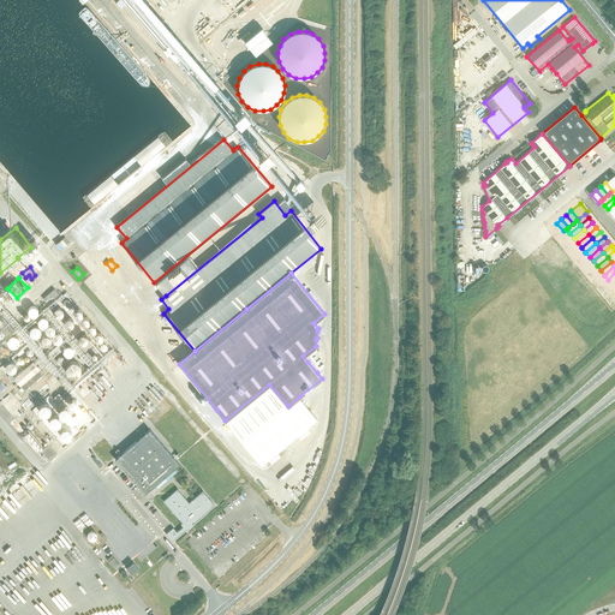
[(43,299),(48,305),(60,294),(54,288),(43,299)]
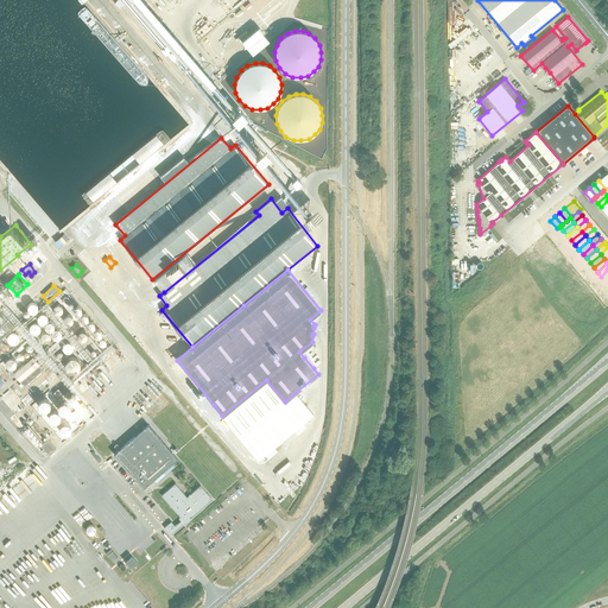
[(0,336),(14,324),(0,308),(5,303),(0,297),(0,336)]
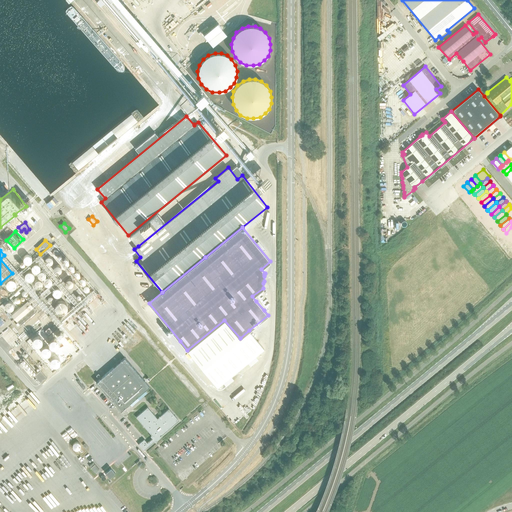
[(26,254),(25,261),(33,263),(34,255),(26,254)]
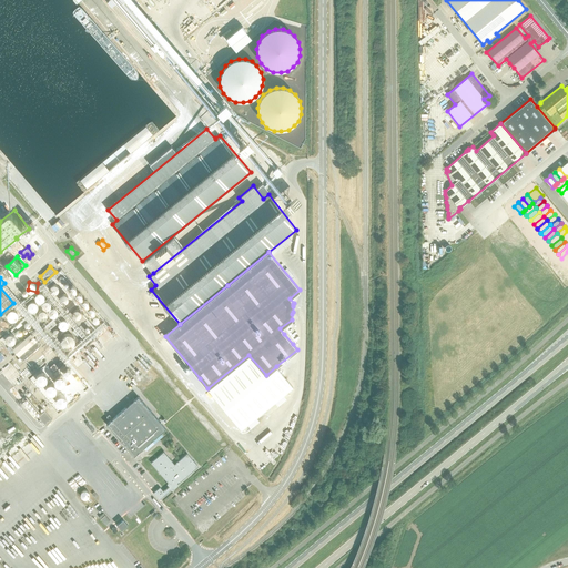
[(57,287),(62,300),(70,296),(68,291),(62,293),(58,283),(52,285),(53,290),(57,287)]
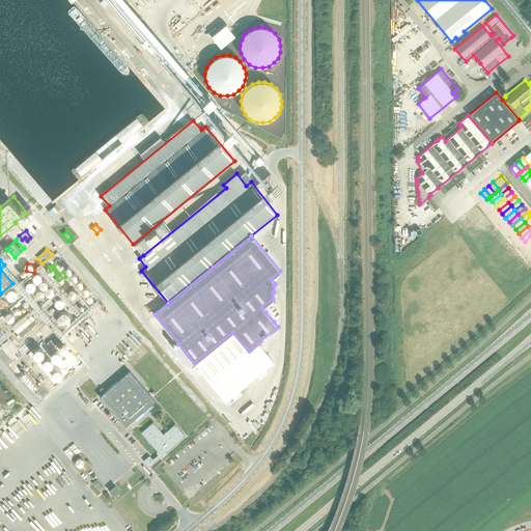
[(53,289),(40,271),(33,276),(34,278),(26,284),(31,292),(34,290),(38,297),(48,291),(48,292),(53,289)]
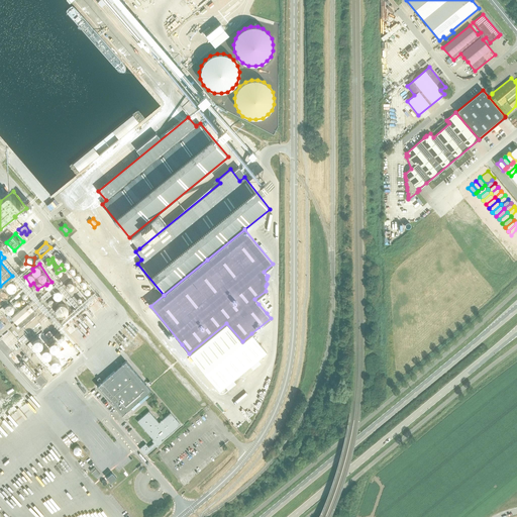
[(64,280),(72,289),(77,284),(69,275),(64,280)]
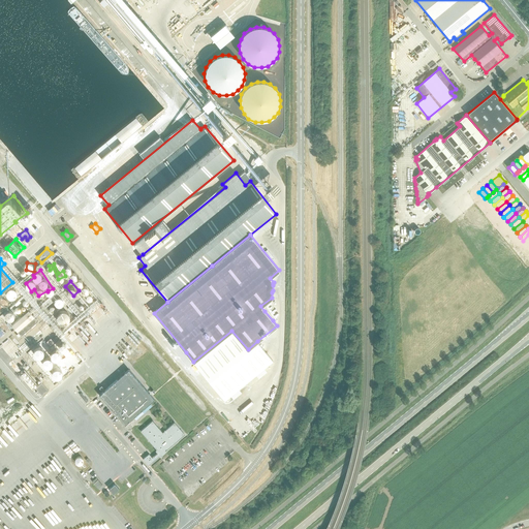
[(0,309),(5,308),(3,304),(8,302),(6,296),(0,298),(0,309)]
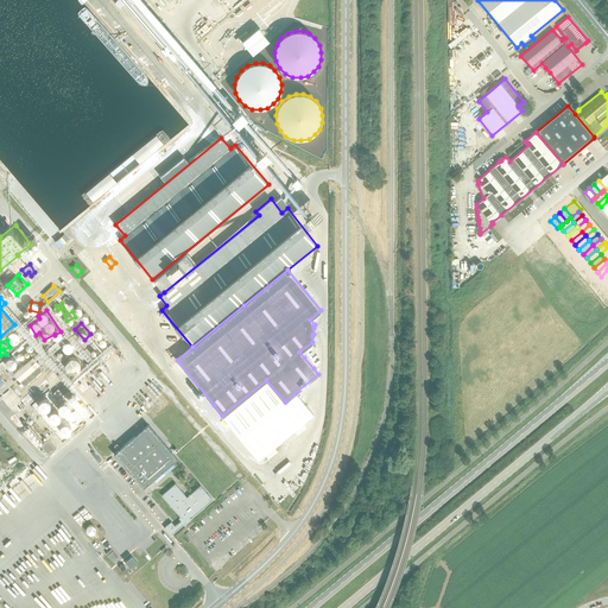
[(70,371),(83,366),(74,340),(64,342),(69,359),(67,360),(70,371)]
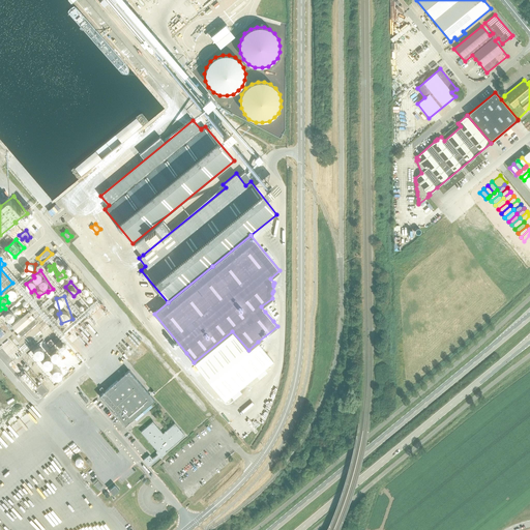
[(4,313),(8,321),(18,318),(15,310),(4,313)]
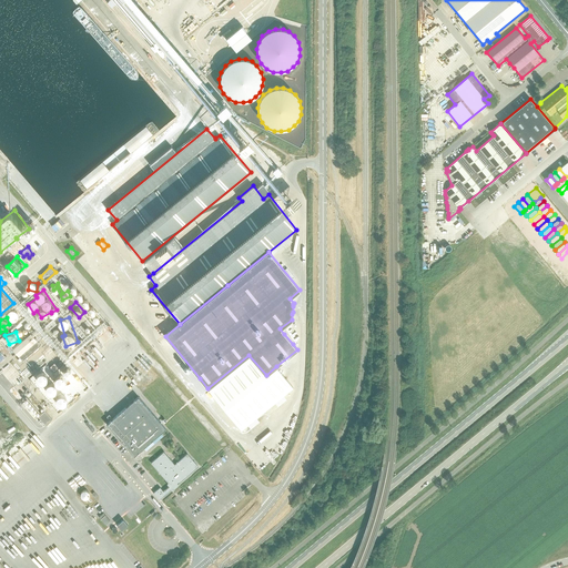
[(12,348),(22,361),(41,345),(31,333),(12,348)]
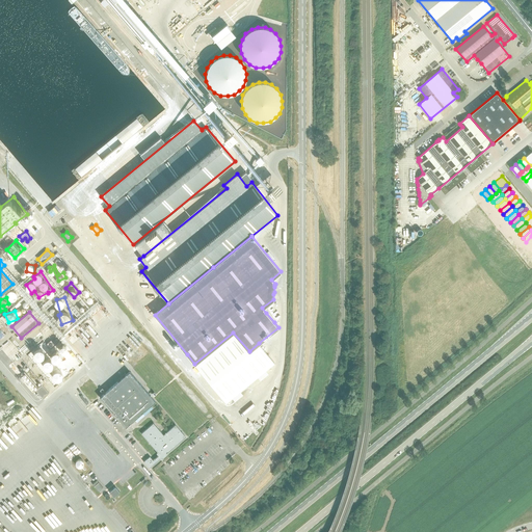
[(274,362),(259,343),(249,351),(233,333),(194,364),(225,401),(274,362)]
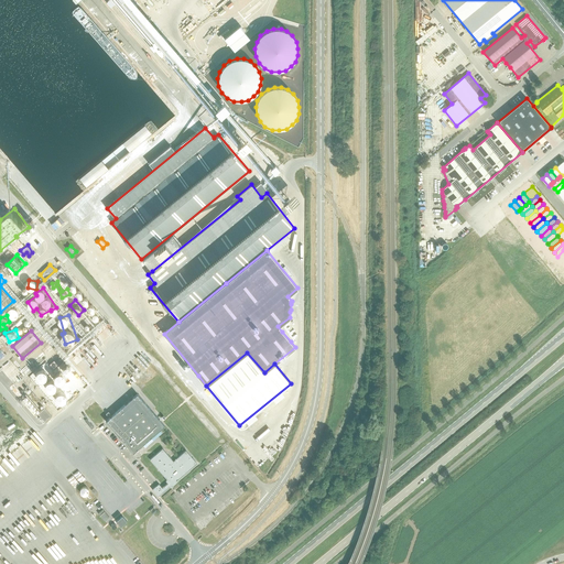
[(26,372),(32,367),(26,361),(21,366),(26,372)]
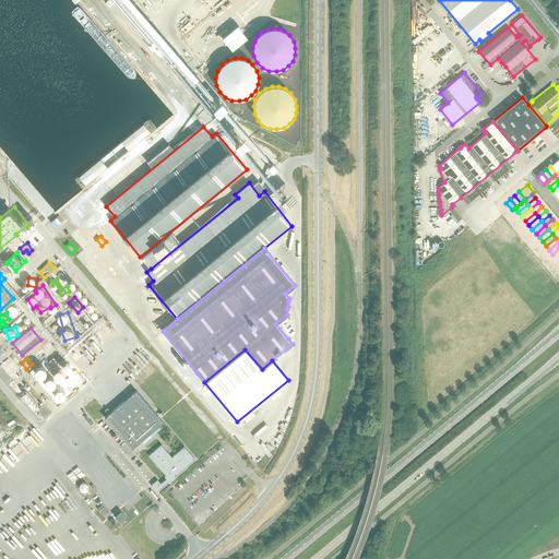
[(49,375),(51,373),(42,363),(30,372),(34,377),(38,373),(43,378),(44,378),(51,387),(50,388),(59,396),(64,391),(57,382),(58,381),(54,377),(52,378),(49,375)]
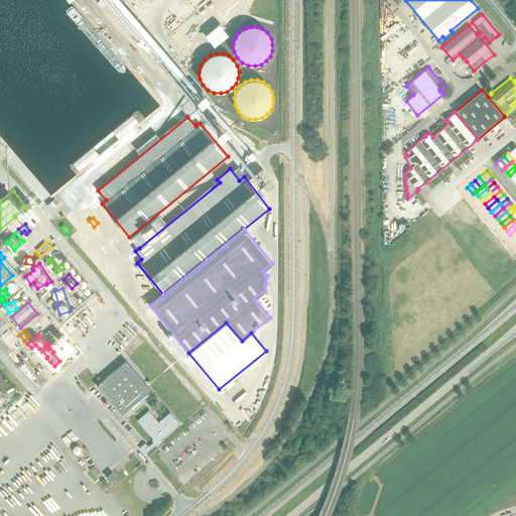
[(254,368),(262,361),(259,358),(251,365),(254,368)]
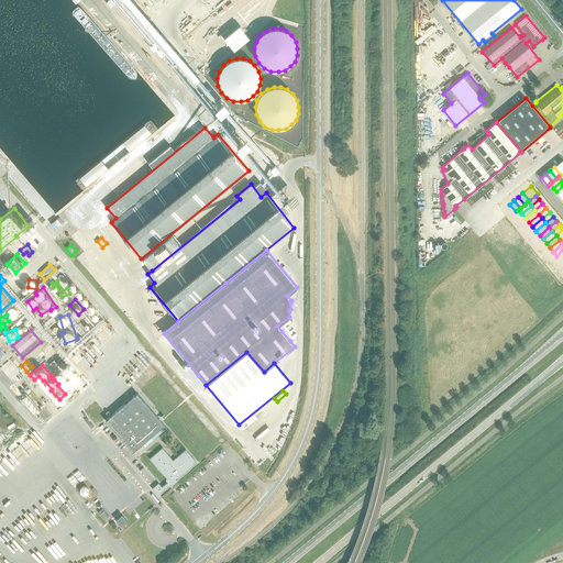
[(129,444),(130,446),(132,446),(134,445),(136,449),(164,424),(138,394),(106,420),(128,445),(129,444)]
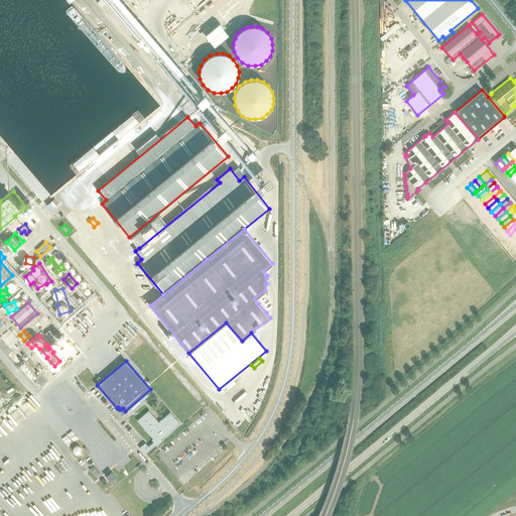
[(34,378),(41,386),(47,381),(40,373),(34,378)]
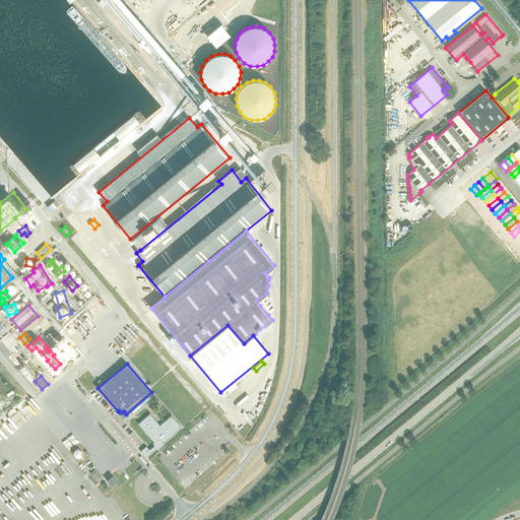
[(80,387),(86,394),(88,392),(82,385),(80,387)]
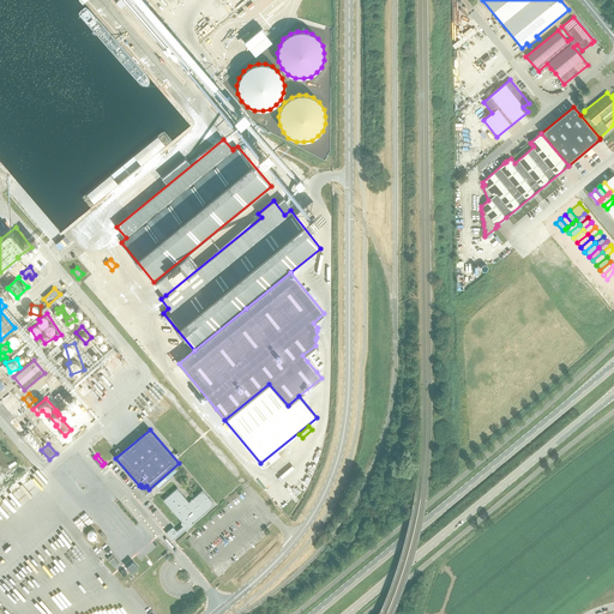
[(156,485),(158,487),(173,475),(170,471),(156,485)]
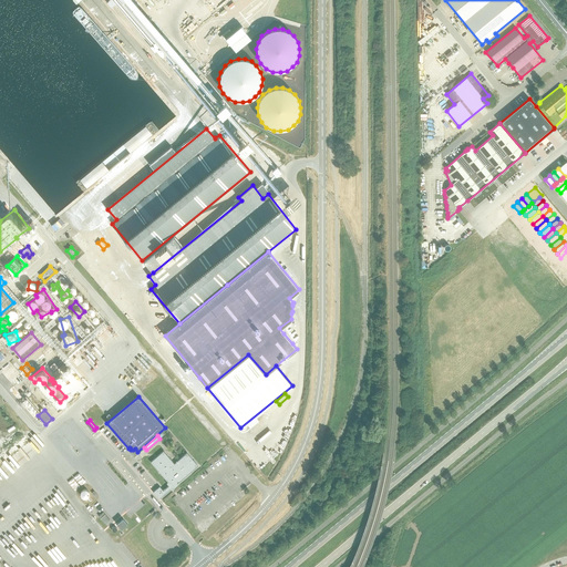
[(166,483),(168,485),(169,487),(175,487),(179,484),(178,483),(198,465),(187,452),(174,463),(163,451),(151,462),(168,482),(166,483)]
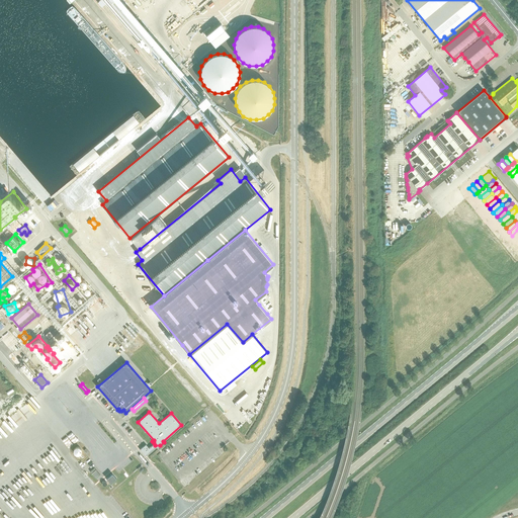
[(90,471),(96,479),(100,475),(94,467),(90,471)]
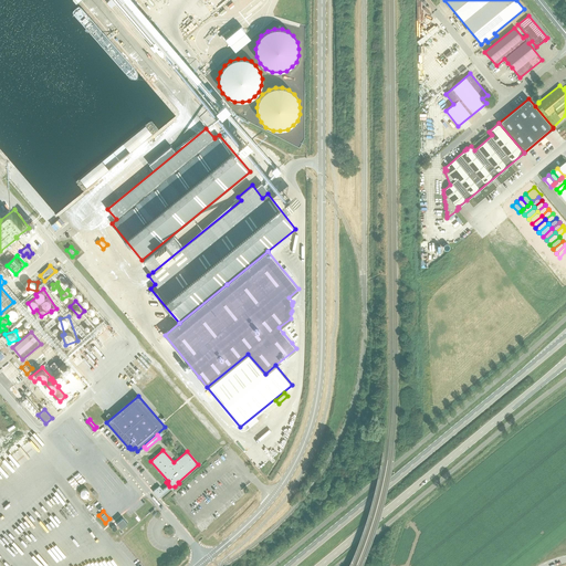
[(116,523),(121,528),(127,523),(123,517),(116,523)]
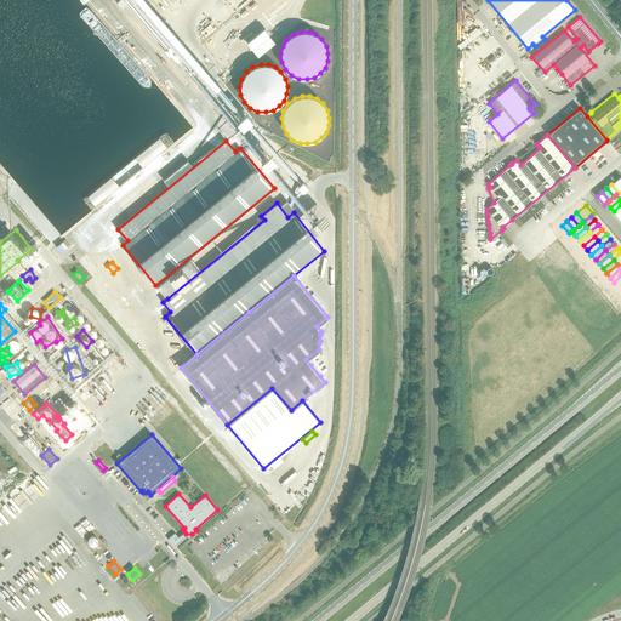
[(12,594),(6,599),(12,605),(17,600),(12,594)]
